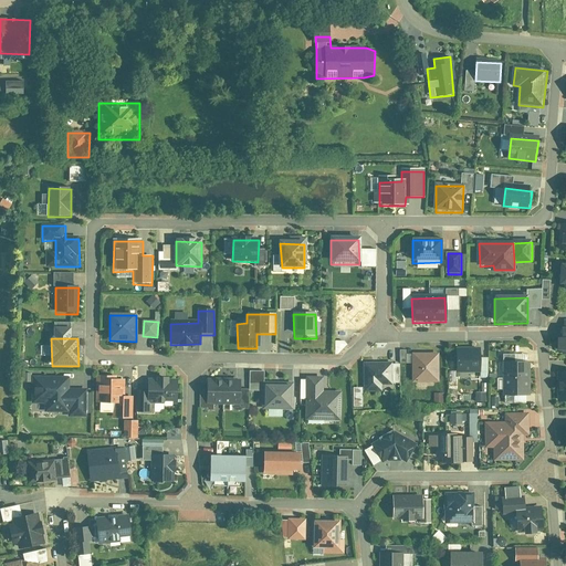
[(480,349),(457,350),(458,373),(480,371),(480,349)]
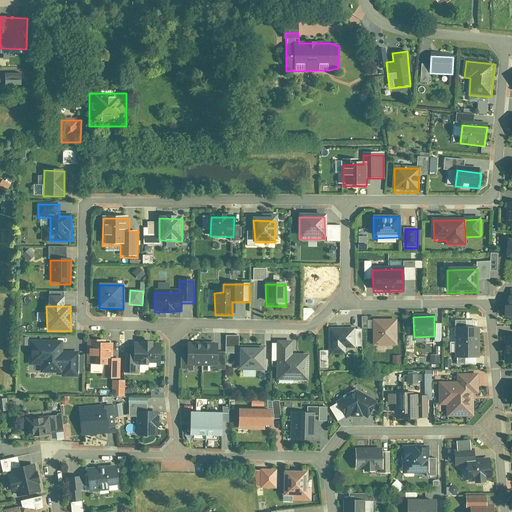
[(395,321),(373,321),(373,346),(396,346),(395,321)]
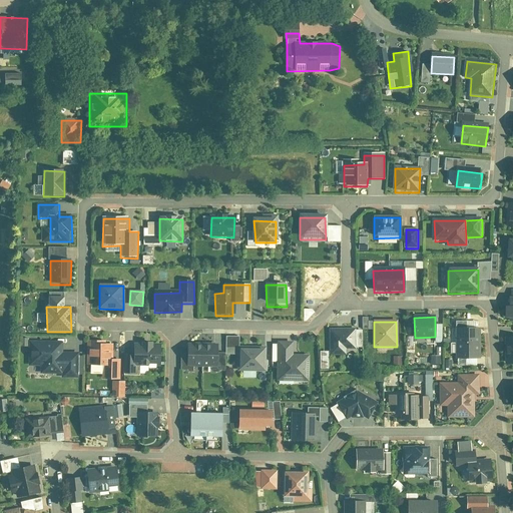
[(479,330),(457,330),(457,359),(480,359),(479,330)]
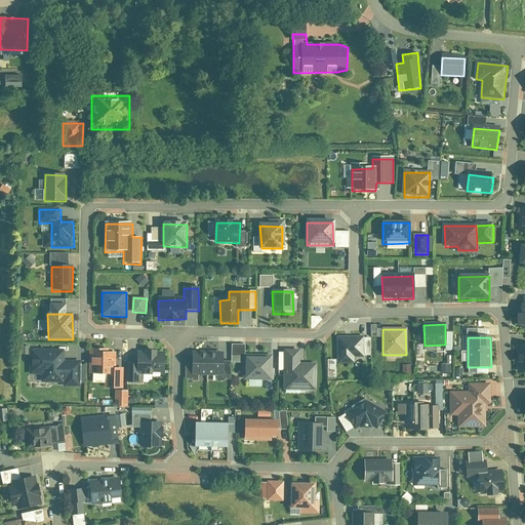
[(363,338),(338,338),(339,363),(354,363),(354,358),(363,358),(363,338)]
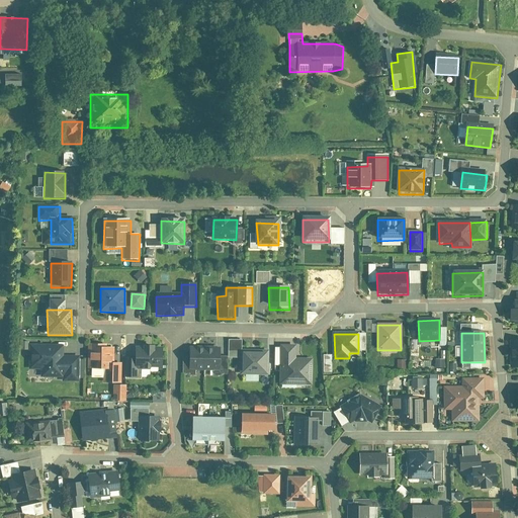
[(31,345),(31,377),(84,378),(84,359),(64,359),(65,346),(31,345)]
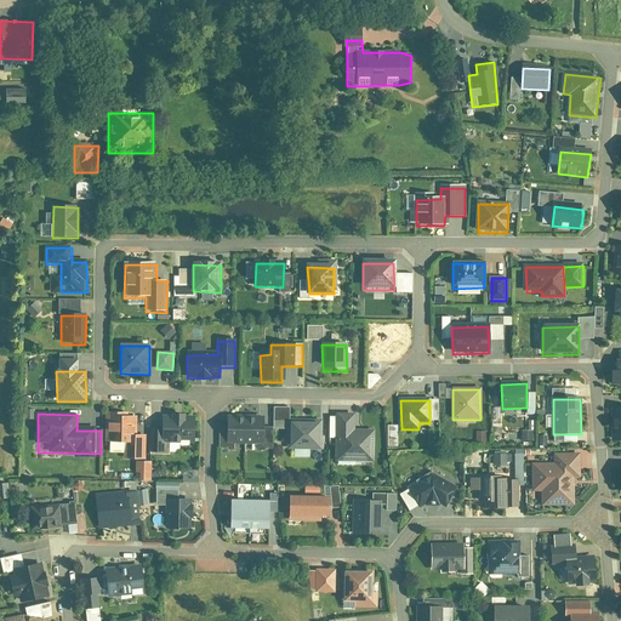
[(107,414),(106,443),(125,444),(125,460),(147,461),(148,437),(136,436),(136,415),(107,414)]
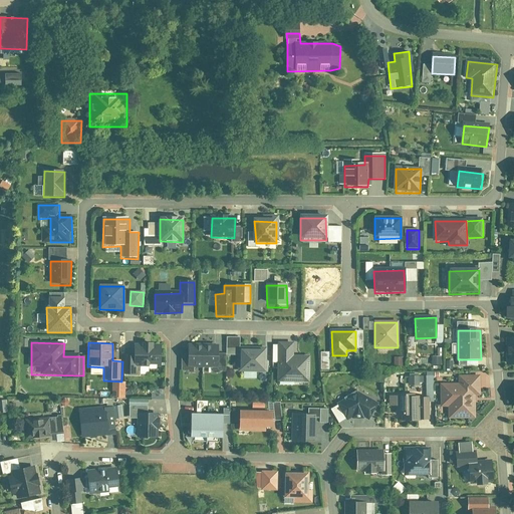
[(135,344),(134,365),(162,366),(163,344),(135,344)]
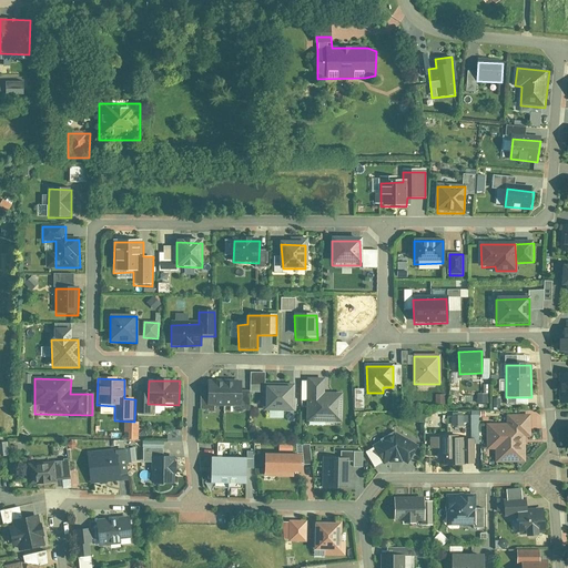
[(325,381),(307,381),(306,423),(341,425),(341,395),(325,395),(325,381)]
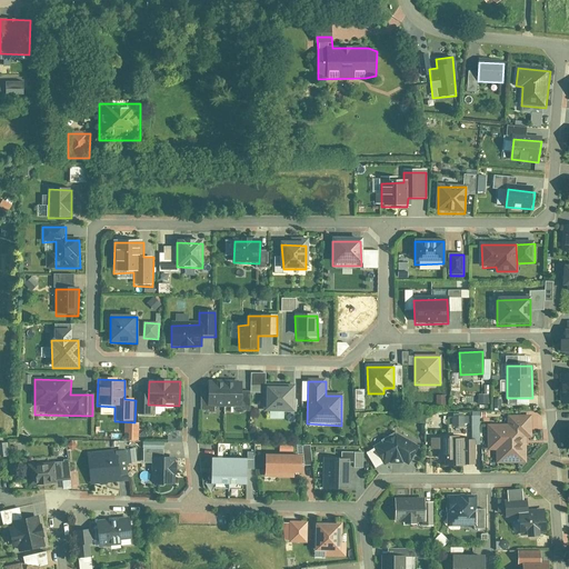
[(210,382),(209,406),(241,407),(241,382),(210,382)]
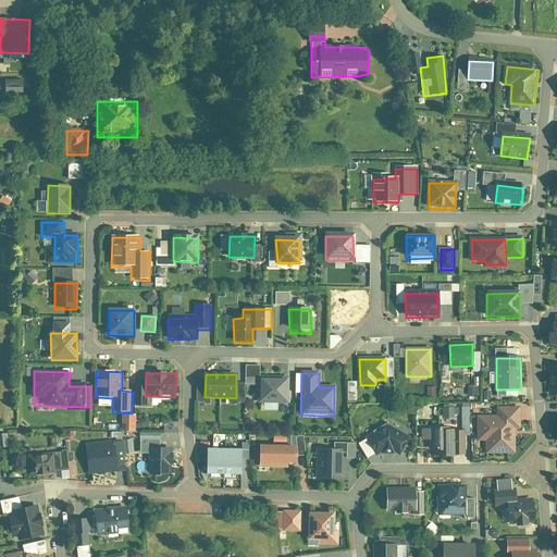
[(259,401),(286,403),(287,379),(259,379),(259,401)]
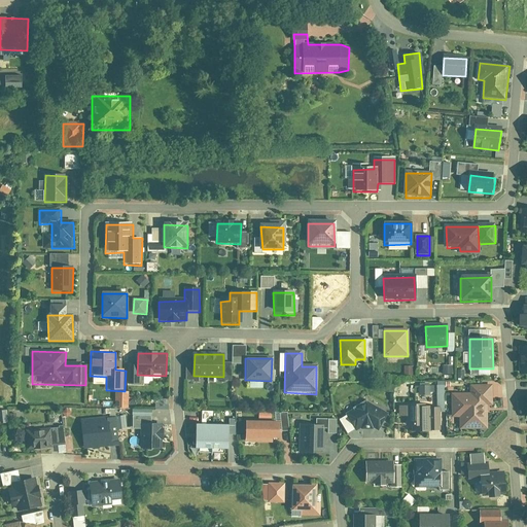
[(470,395),(451,396),(452,418),(459,418),(460,429),(488,429),(487,407),(492,407),(491,386),(469,387),(470,395)]
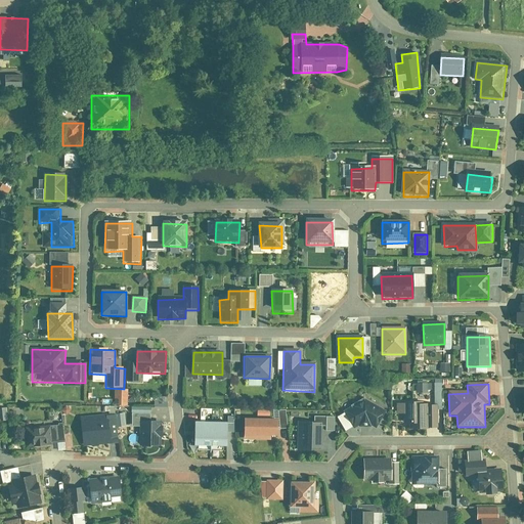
[(373,429),(383,411),(362,400),(343,413),(355,429),(361,428),(365,425),(373,429)]
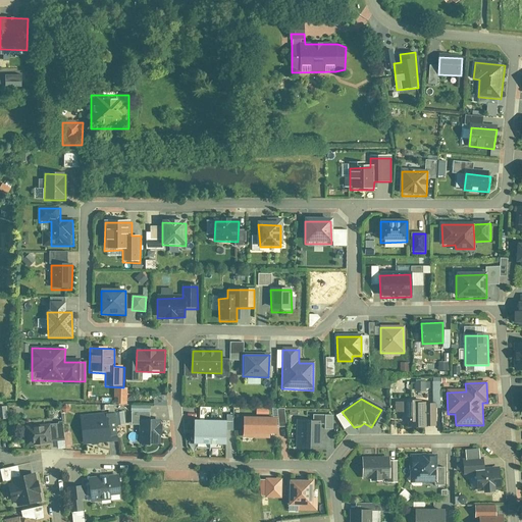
[(435,402),(404,403),(404,425),(436,424),(435,402)]
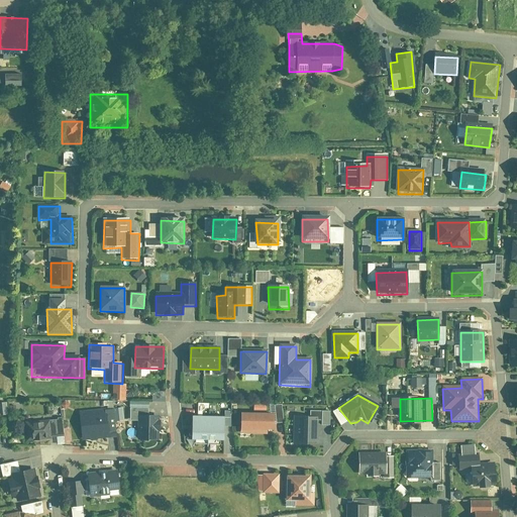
[(71,441),(117,434),(113,408),(88,412),(89,419),(69,422),(71,441)]
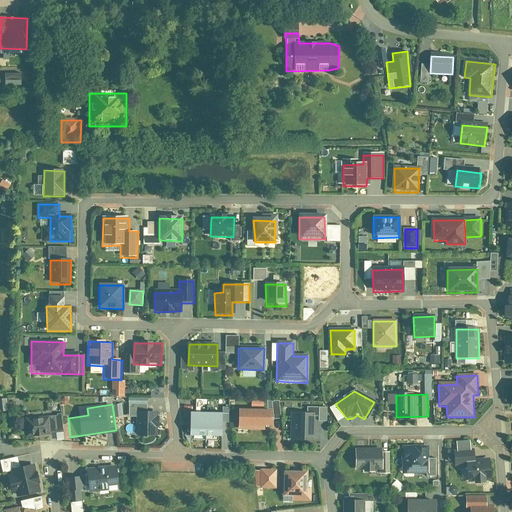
[(239,410),(238,427),(270,427),(271,410),(239,410)]
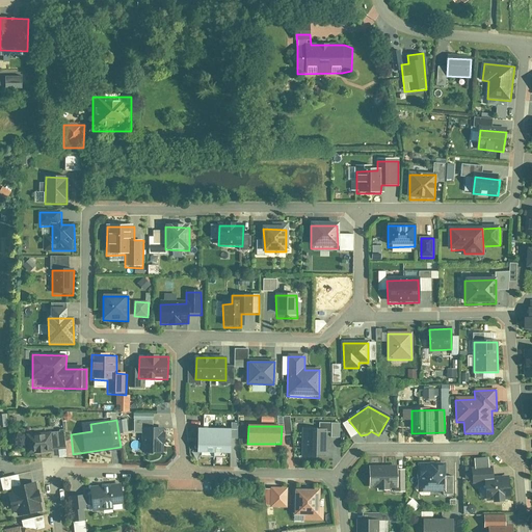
[(142,454),(164,454),(164,429),(143,428),(142,454)]
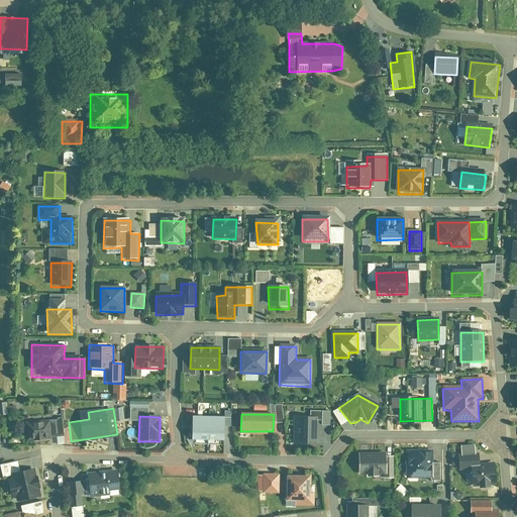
[(294,416),(294,443),(319,443),(319,416),(294,416)]
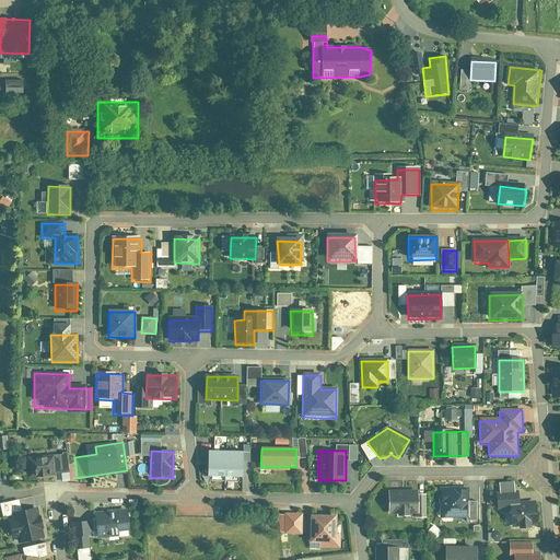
[(208,478),(243,478),(243,453),(208,453),(208,478)]
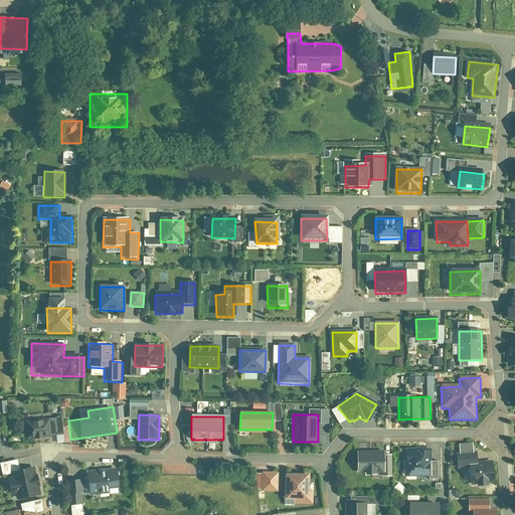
[(28,441),(52,438),(49,419),(26,422),(28,441)]
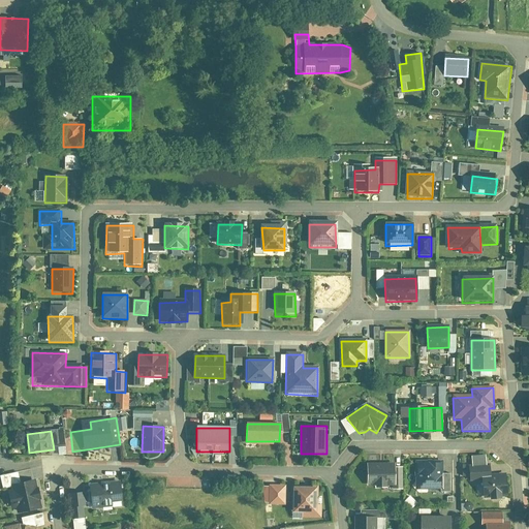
[(417,462),(416,490),(443,489),(443,463),(417,462)]
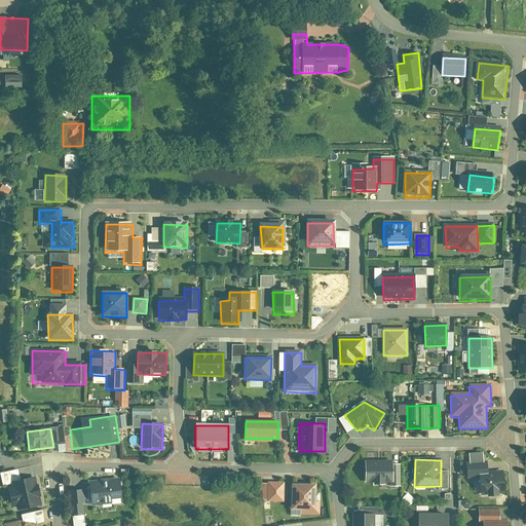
[(366,462),(365,484),(393,484),(393,462),(366,462)]
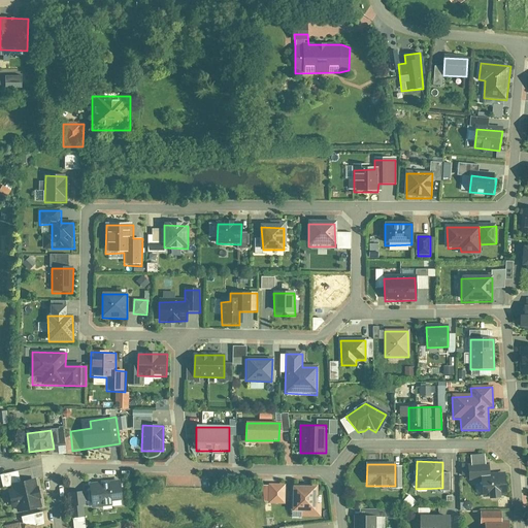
[(482,475),(489,475),(488,464),(469,465),(470,477),(483,476),(482,475)]
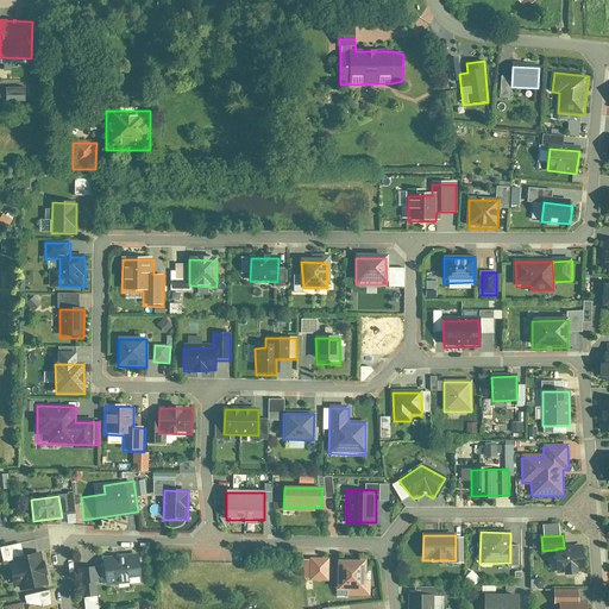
[(557,550),(558,570),(566,570),(566,572),(576,571),(576,569),(583,569),(582,546),(564,548),(556,548),(557,550)]
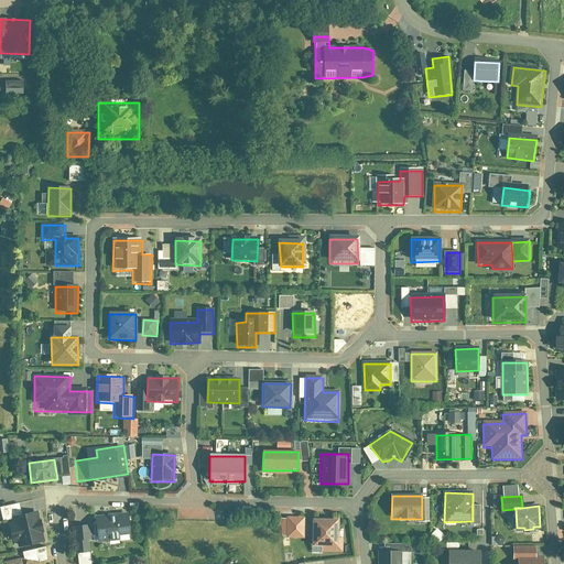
[(20,549),(49,542),(42,511),(12,518),(13,524),(10,525),(14,544),(18,543),(20,549)]
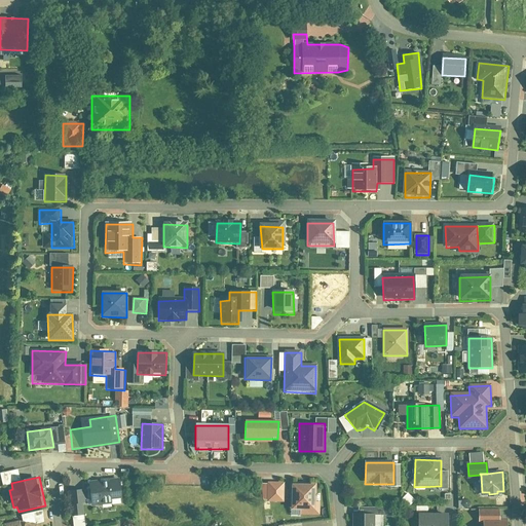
[(118,482),(89,485),(92,505),(120,503),(118,482)]
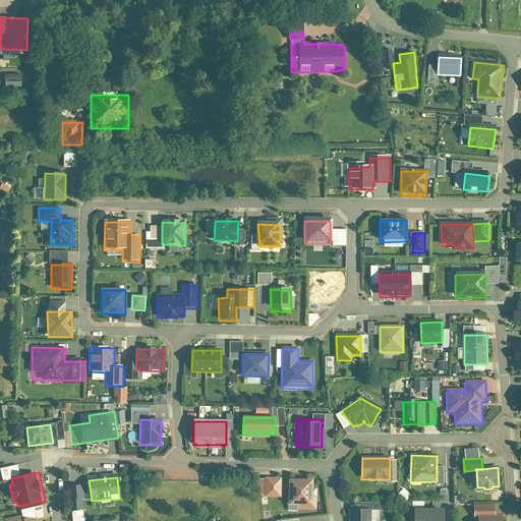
[(265,497),(282,497),(282,479),(265,478),(265,497)]
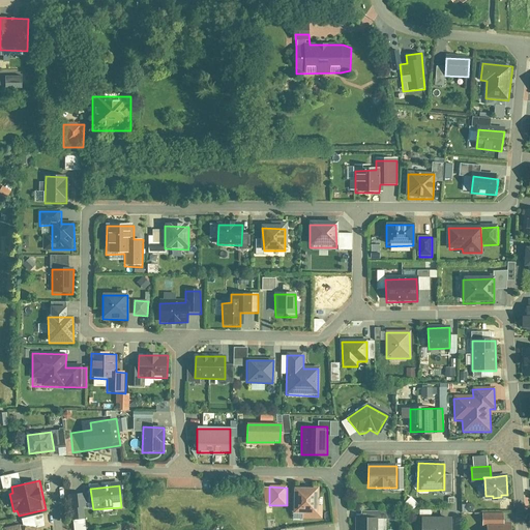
[(317,513),(317,488),(293,488),(294,512),(317,513)]
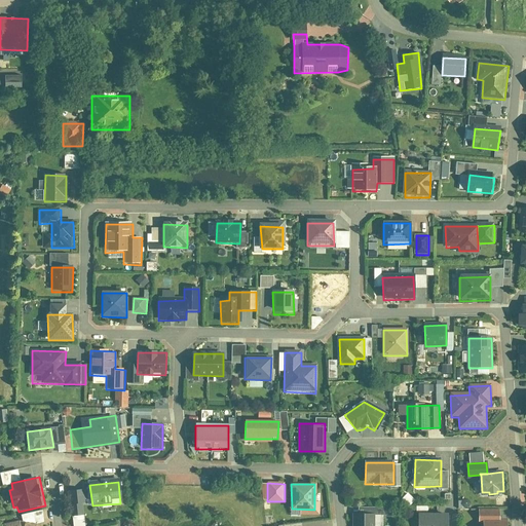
[(80,493),(70,493),(71,517),(82,517),(80,493)]
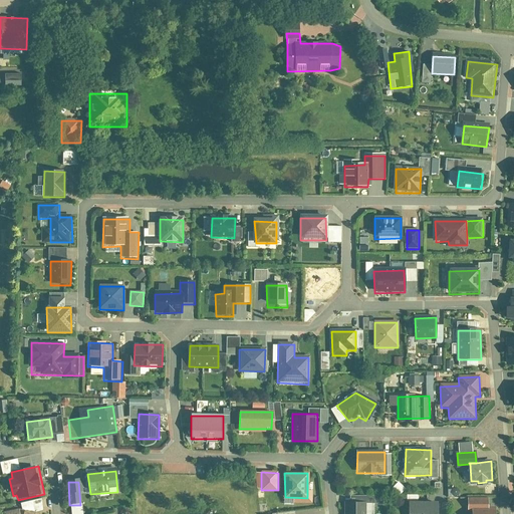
[(488,500),(468,500),(468,512),(488,512),(488,500)]
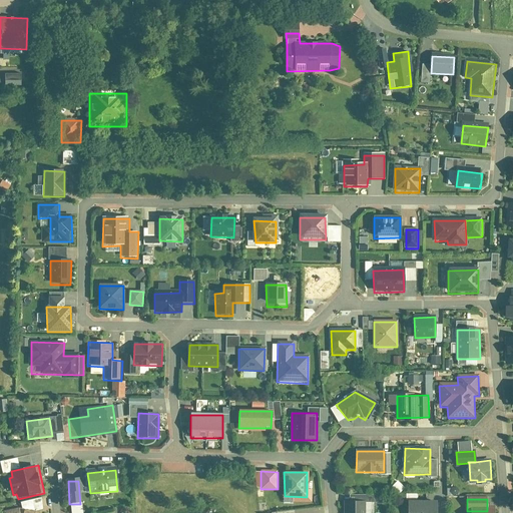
[(345,502),(344,512),(366,512),(367,503),(345,502)]
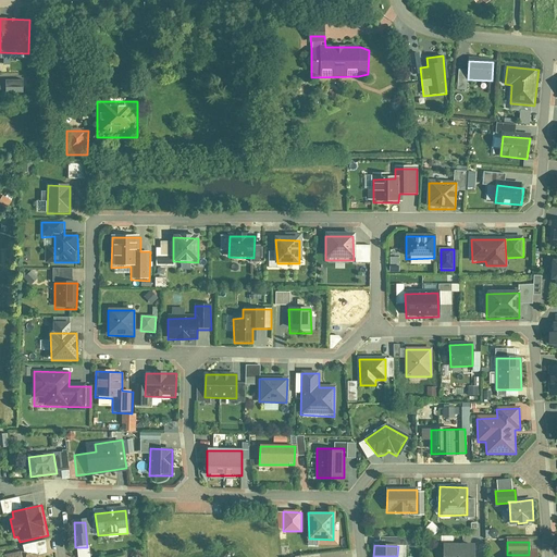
[(472,556),(473,545),(443,545),(442,556),(472,556)]
